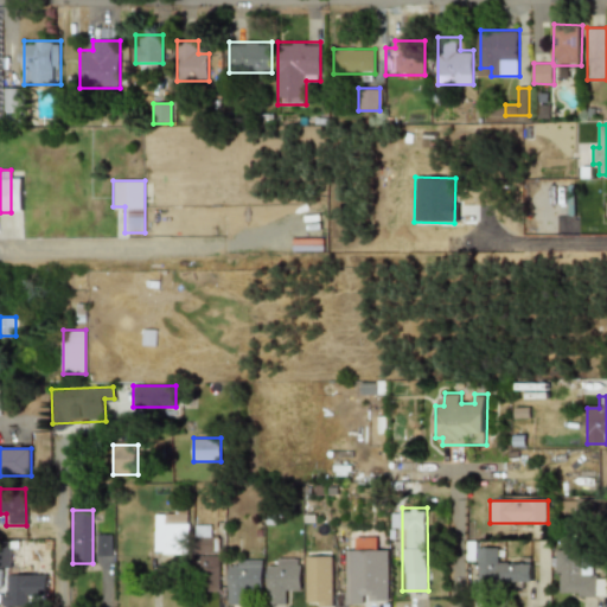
[(187,513),(154,513),(154,553),(187,553),(187,513)]
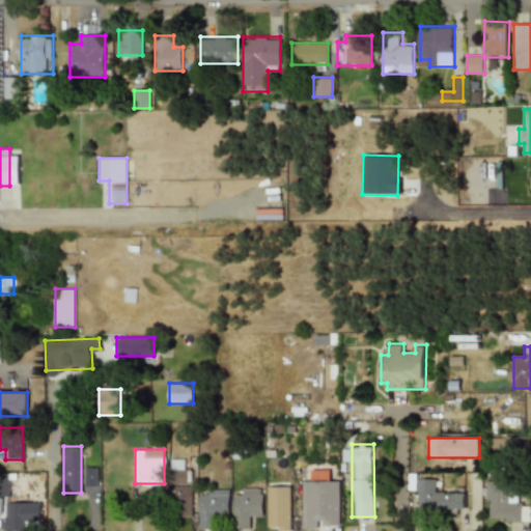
[(172,459),(173,514),(193,514),(193,484),(188,484),(187,459),(172,459)]
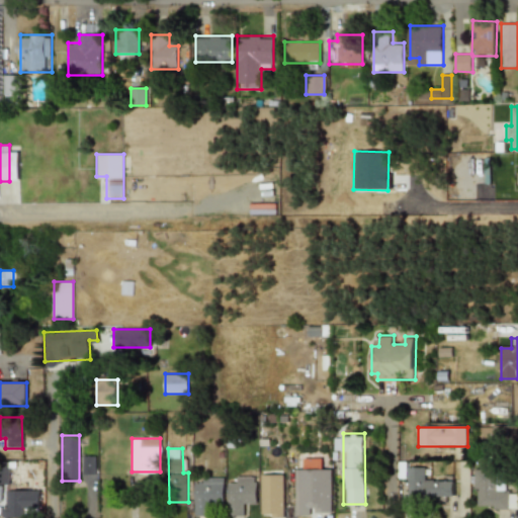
[(82,473),(95,473),(95,455),(82,455),(82,473)]
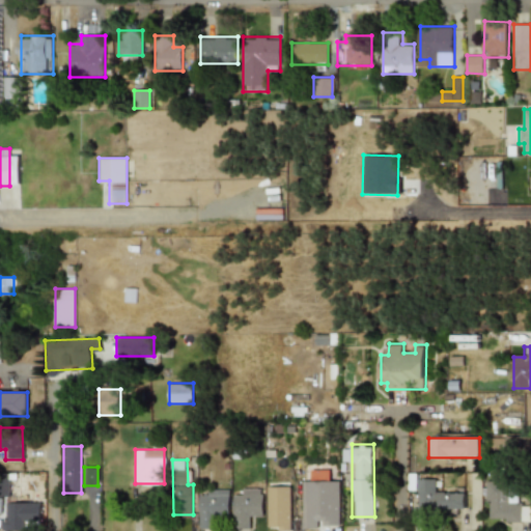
[(11,475),(0,474),(0,483),(0,496),(10,498),(11,475)]
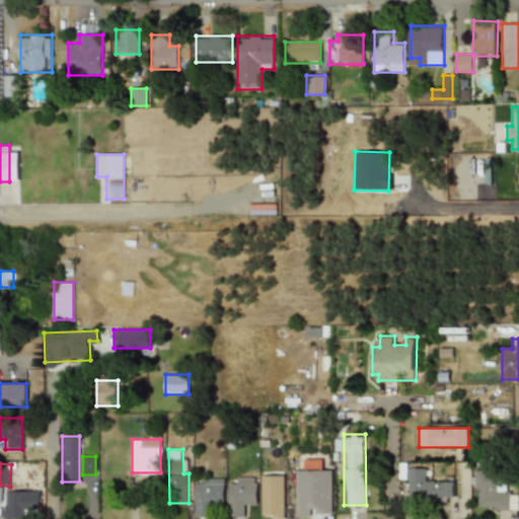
[(409,468),(409,498),(454,498),(454,478),(429,478),(429,468),(409,468)]
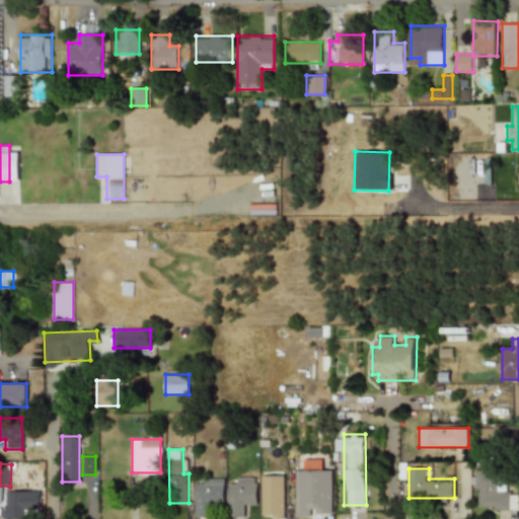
[(517,510),(517,491),(502,491),(502,469),(470,470),(471,490),(479,490),(479,510),(517,510)]
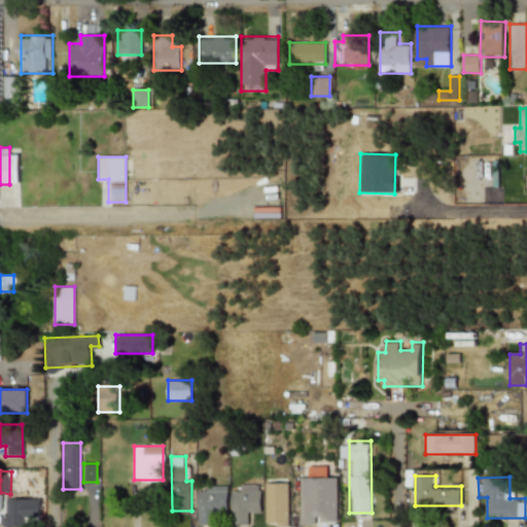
[(336,478),(301,478),(301,524),(336,524),(336,478)]
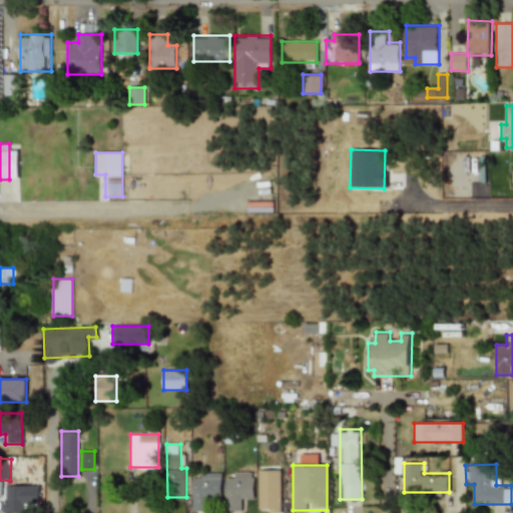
[(260,511),(282,511),(282,471),(260,471),(260,511)]
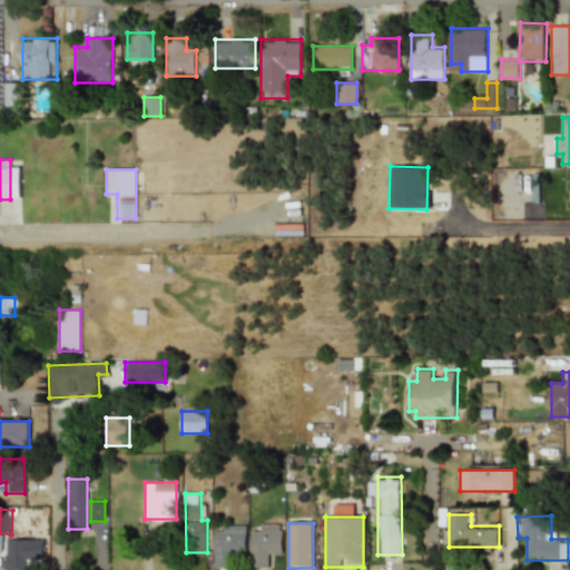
[(214,524),(214,569),(234,569),(234,557),(245,557),(245,524),(214,524)]
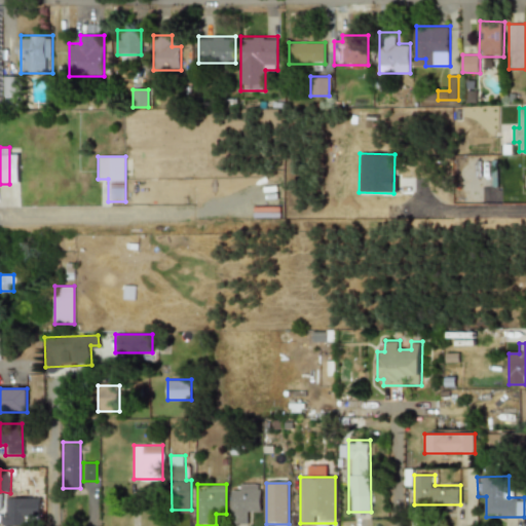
[(260,513),(260,490),(257,490),(257,484),(239,484),(239,491),(230,491),(230,525),(249,525),(249,513),(260,513)]
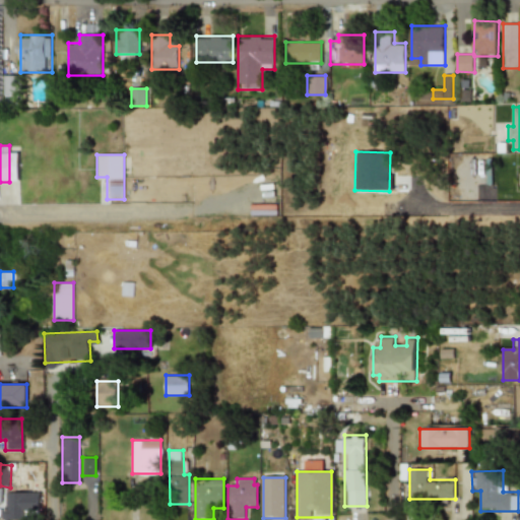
[(2,519),(40,519),(40,493),(2,492),(2,519)]
